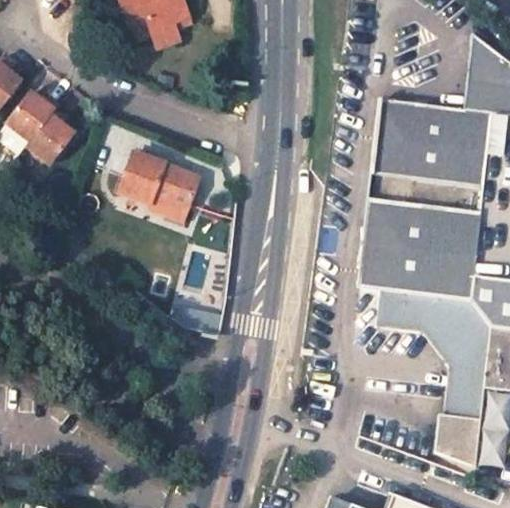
[(121,0),(135,38),(152,32),(152,34),(176,26),(173,19),(190,13),(185,0),(121,0)]
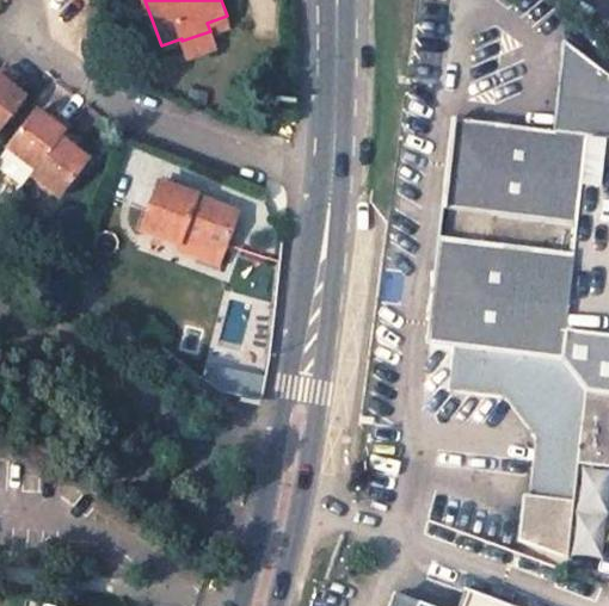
[(210,31),(231,24),(227,16),(207,23),(210,31)]
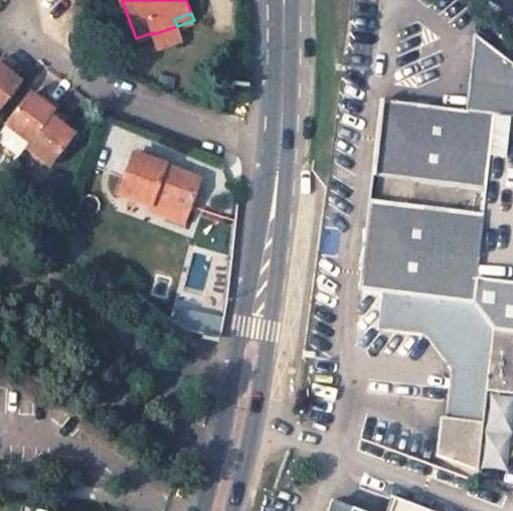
[(158,46),(181,38),(177,26),(153,34),(158,46)]
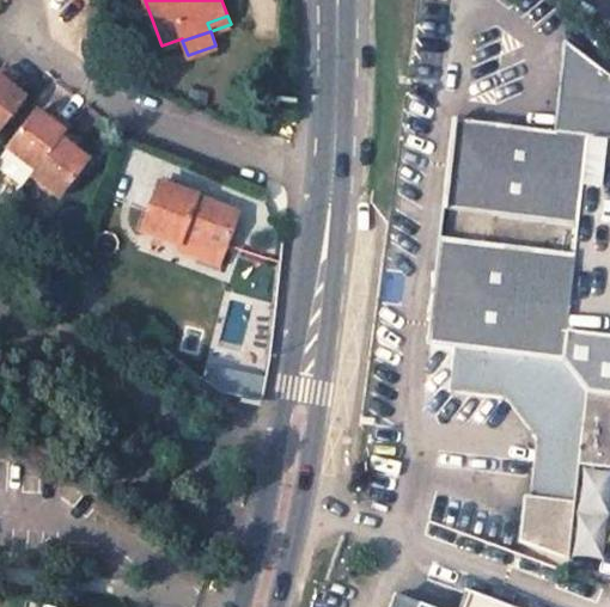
[(548,136),(456,128),(440,290),(434,289),(433,308),(439,310),(434,351),(455,355),(450,397),(508,403),(540,441),(531,502),(525,501),(522,544),(572,560),(581,465),(609,467),(609,85),(557,50),(548,136)]
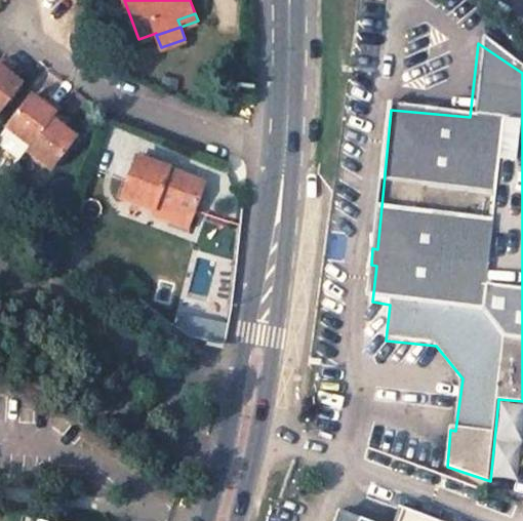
[(11,72),(15,67),(2,56),(0,59),(0,110),(24,80),(11,72)]
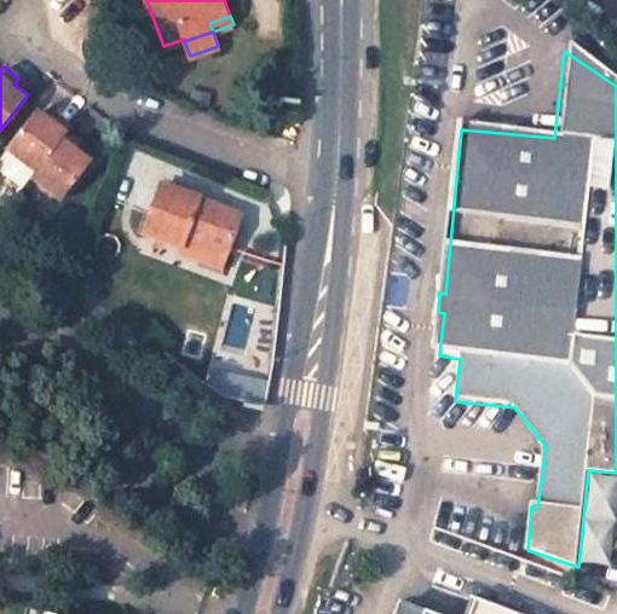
[(53,117),(38,106),(6,145),(0,152),(0,166),(23,184),(32,172),(67,128),(71,122),(58,113),(53,117)]
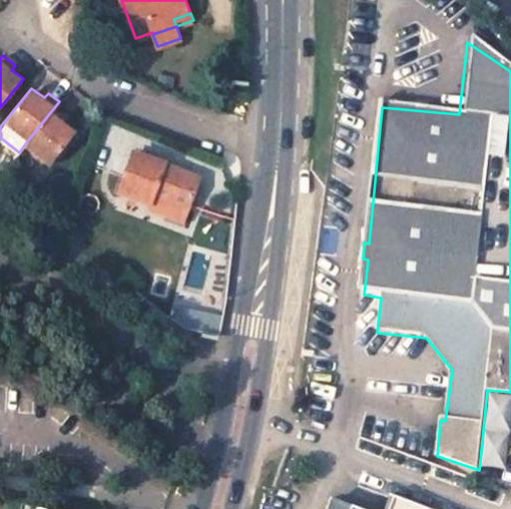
[(51,163),(76,130),(64,121),(67,115),(55,106),(26,142),(51,163)]
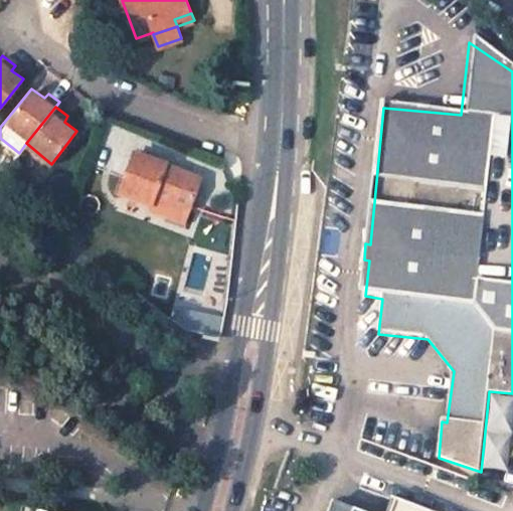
[(200,175),(136,151),(121,191),(154,203),(155,198),(188,210),(200,175)]
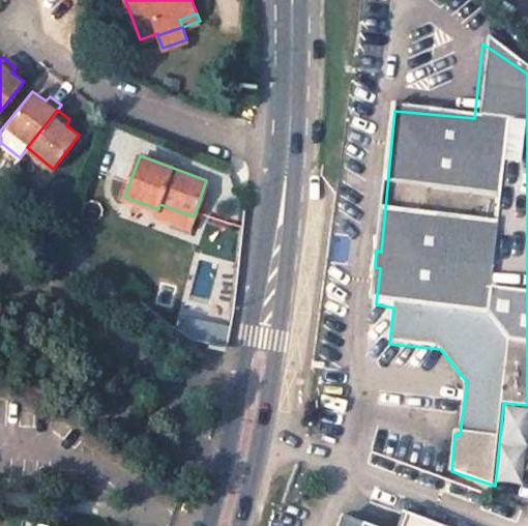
[(158,209),(156,213),(189,226),(194,216),(159,204),(158,209)]
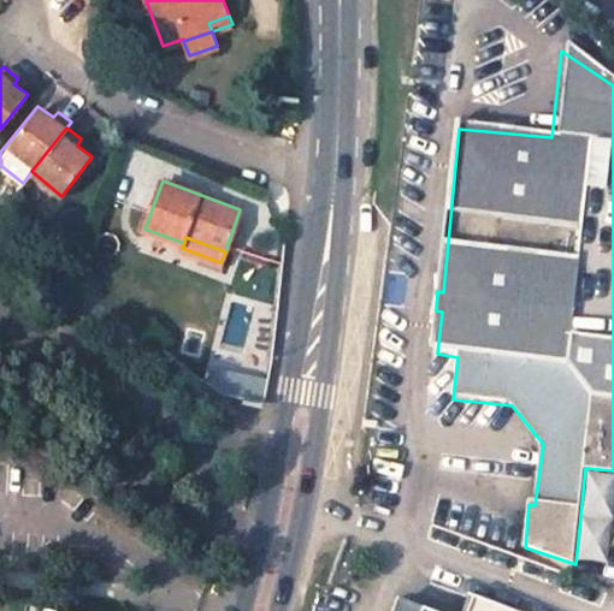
[(252,371),(248,389),(231,385),(230,398),(266,404),(267,395),(270,374),(252,371)]
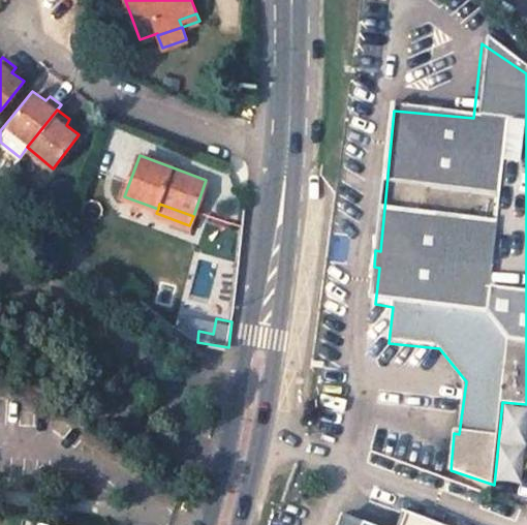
[(404,508),(397,524),(402,524),(408,510),(404,508)]
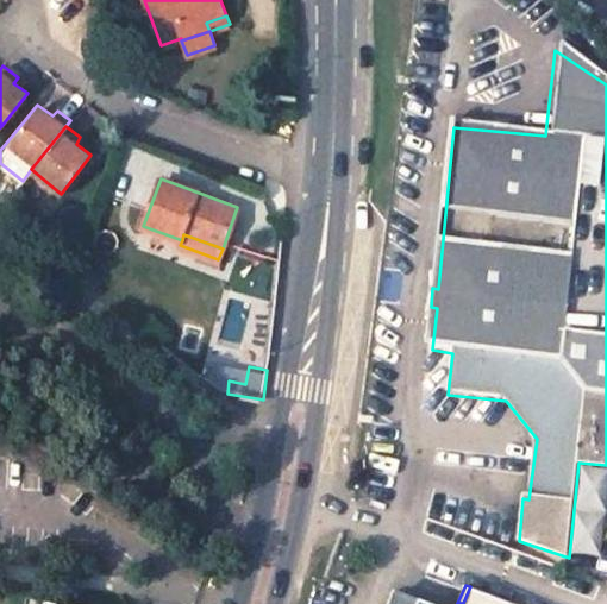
[(514,603),(470,586),(463,603),(436,603),(420,598),(420,599),(396,591),(392,603),(514,603)]
